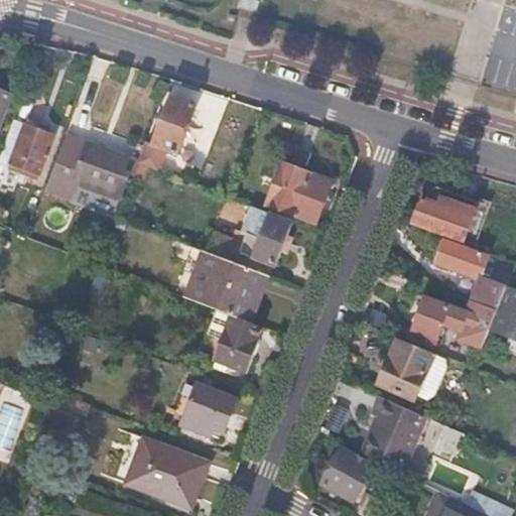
[(0,124),(13,91),(0,85),(0,124)]
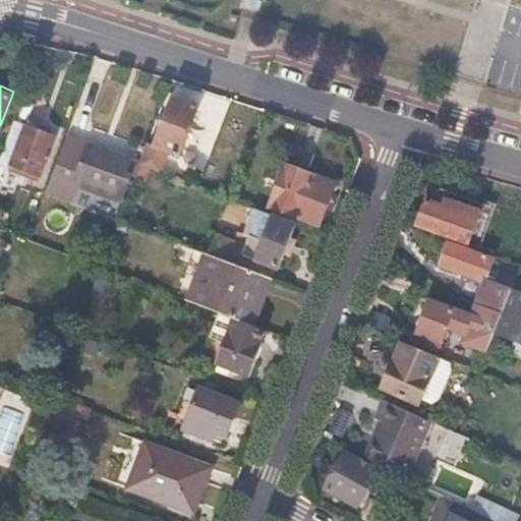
[(165,118),(158,116),(139,161),(140,161),(149,164),(160,168),(167,150),(179,154),(199,106),(174,97),(165,118)]
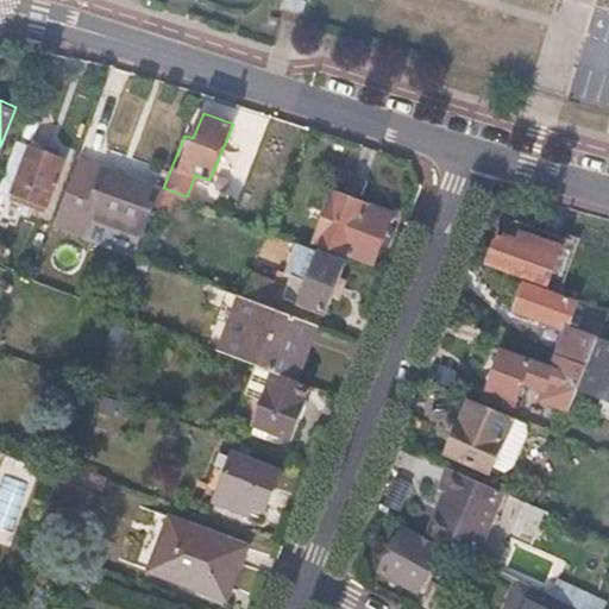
[(31,144),(14,186),(13,192),(27,196),(46,203),(66,157),(31,144)]
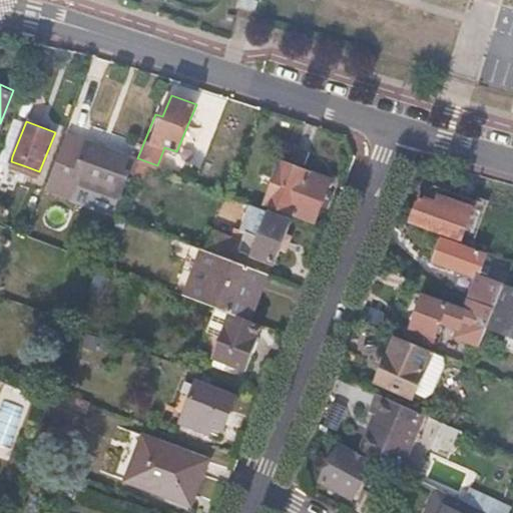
[(79,156),(60,148),(45,186),(67,196),(74,178),(112,192),(127,155),(85,141),(79,156)]
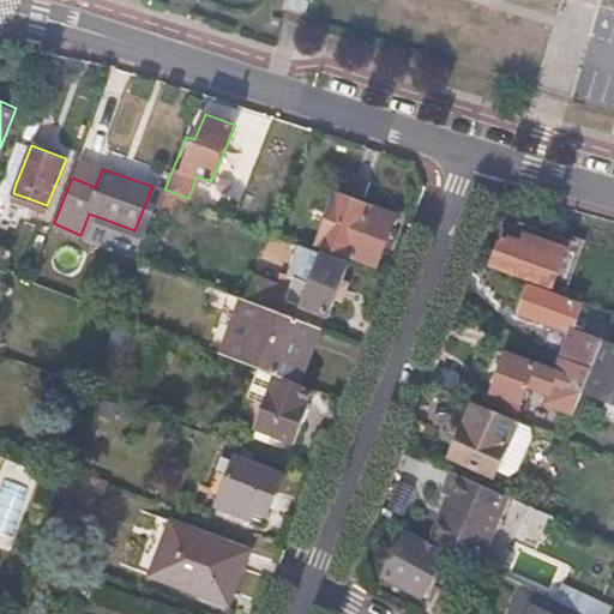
[(14,187),(4,184),(0,192),(0,244),(11,228),(11,227),(28,198),(13,193),(14,187)]
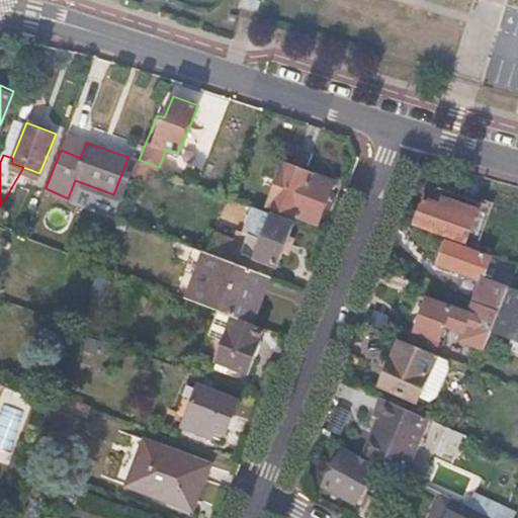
[(317,221),(333,178),(274,157),(265,181),(274,184),(268,202),(317,221)]
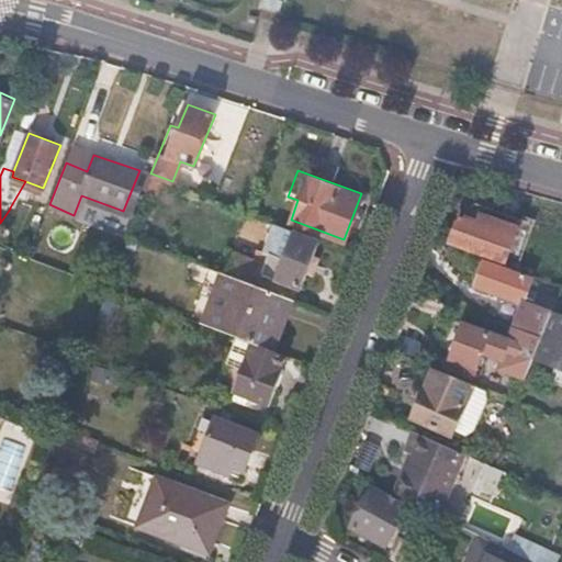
[(160,177),(152,173),(144,192),(153,195),(160,177)]
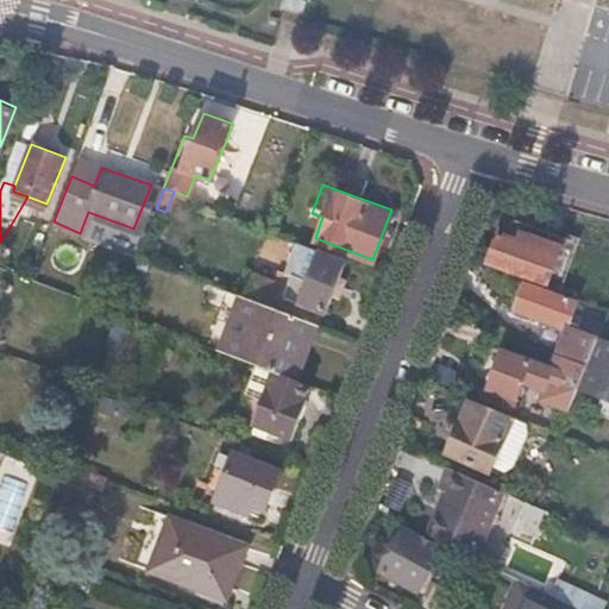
[(508,225),(504,236),(516,240),(522,224),(516,221),(508,225)]
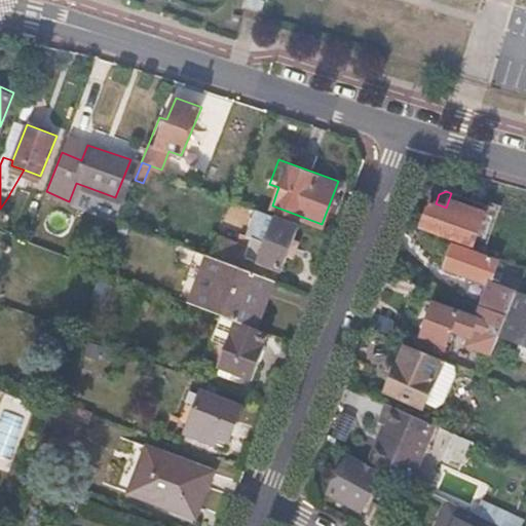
[(421,226),(474,245),(483,221),(476,218),(481,203),(451,193),(446,208),(436,203),(430,202),(421,226)]
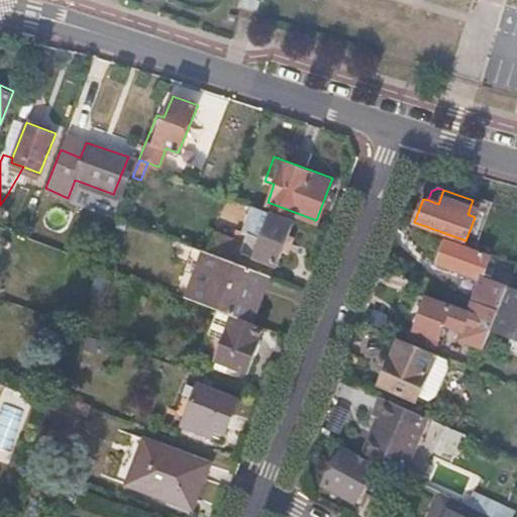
[(473,200),(468,214),(475,217),(466,240),(477,244),(492,202),(481,198),(480,202),(473,200)]
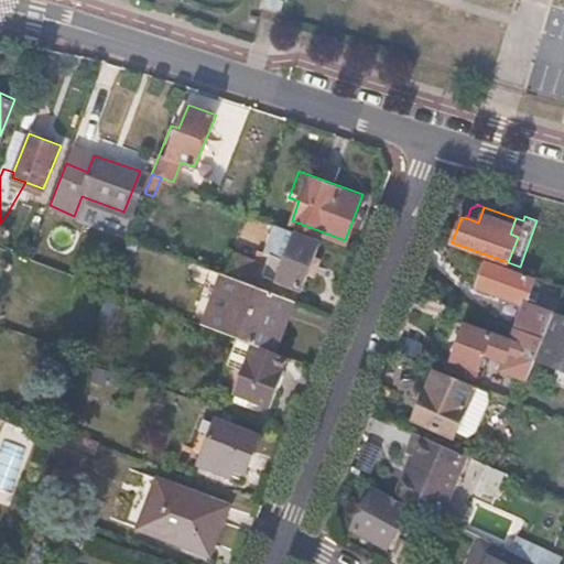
[(224,273),(255,285),(260,272),(297,288),(315,241),(277,226),(263,262),(232,251),(224,273)]
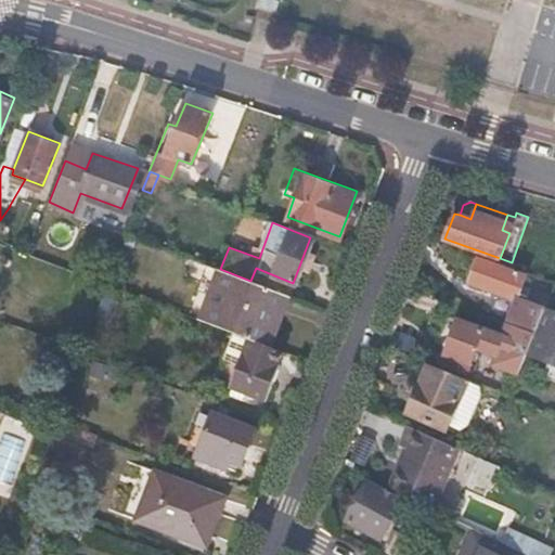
[(511,292),(517,276),(478,260),(469,282),(503,295),(506,291),(511,292)]
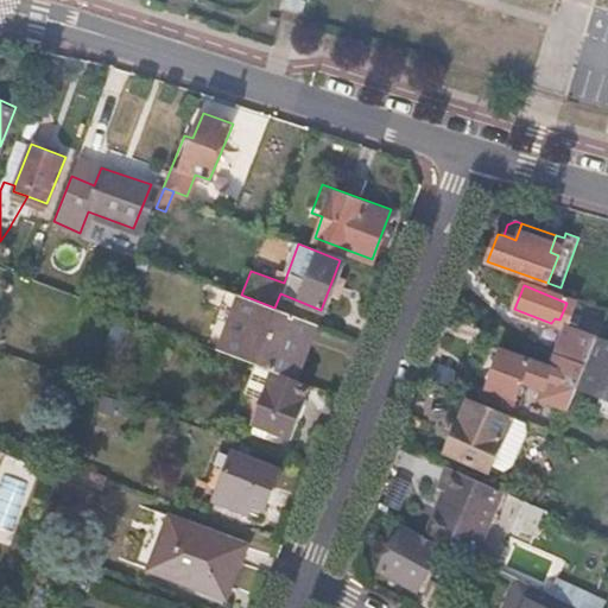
[(286,373),(308,320),(274,308),(241,295),(221,349),(270,367),(286,373)]
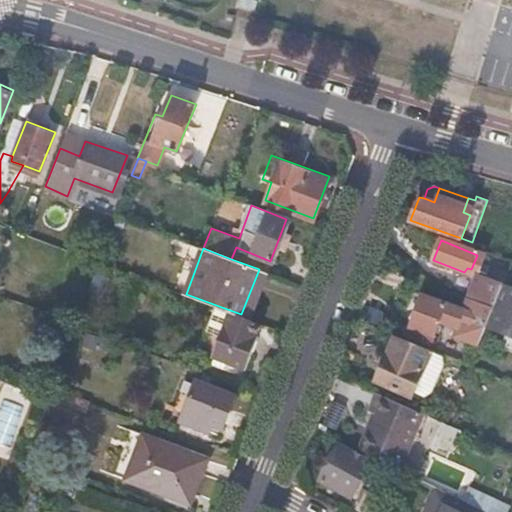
[(109,265),(99,261),(88,290),(98,293),(109,265)]
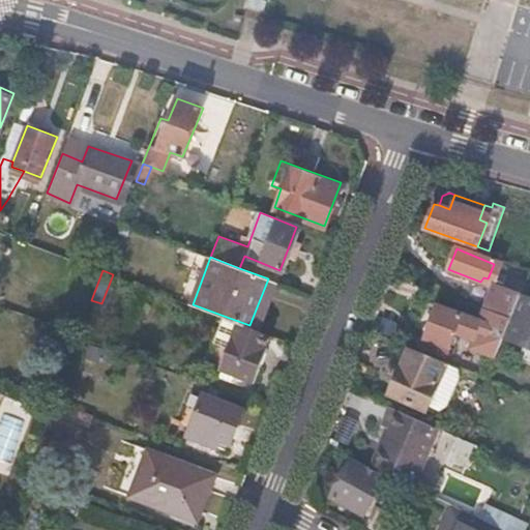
[(511,319),(520,296),(494,286),(486,308),(511,319)]
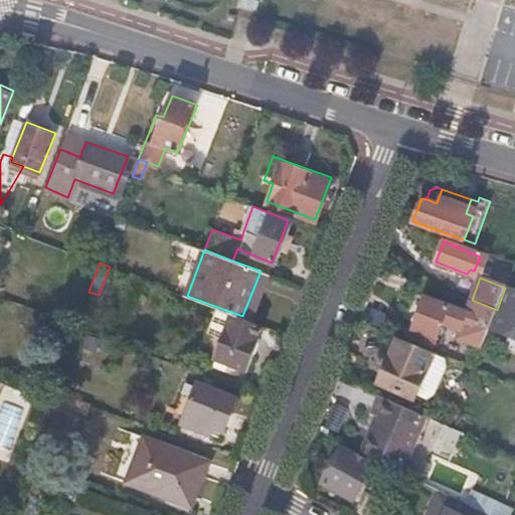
[(482,348),(497,310),(472,300),(470,300),(466,311),(424,297),(411,332),(433,341),(440,321),(455,327),(451,336),(465,342),(482,348)]
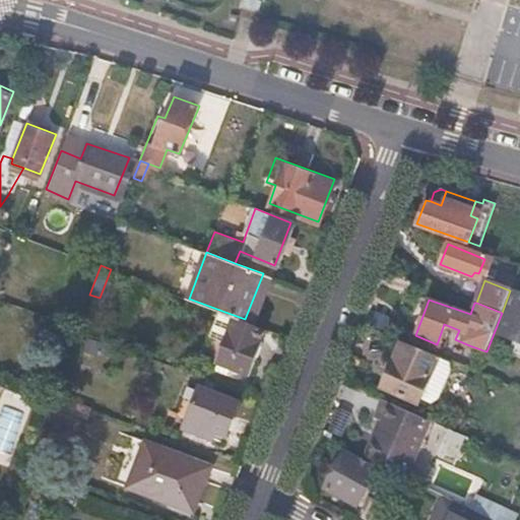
[(248,373),(264,327),(245,319),(231,314),(214,360),(248,373)]
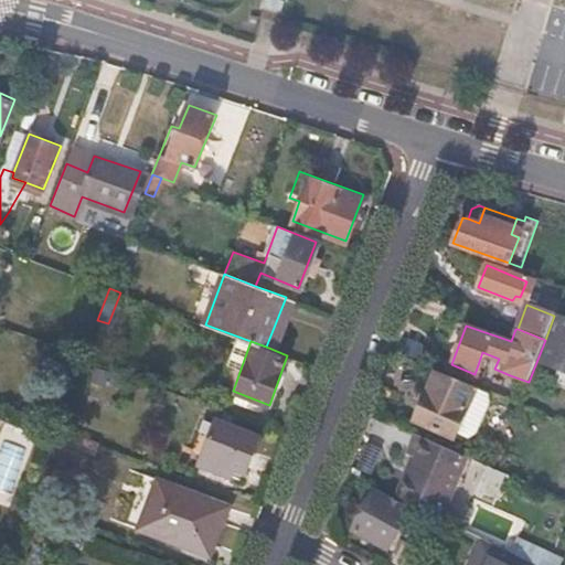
[(482,388),(435,370),(415,422),(455,437),(456,433),(466,436),(476,432),(489,401),(486,390),(482,388)]
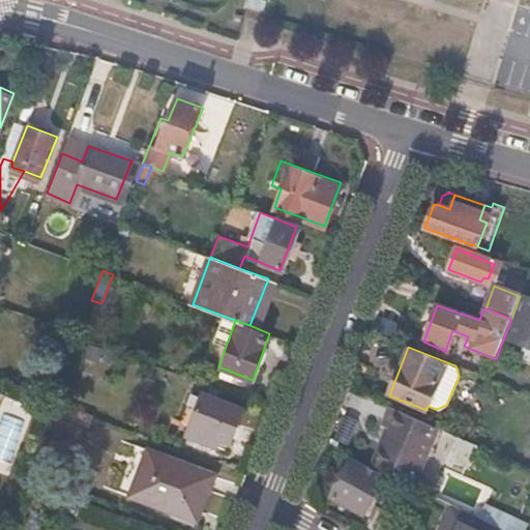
[(492,369),(496,358),(478,352),(474,362),(492,369)]
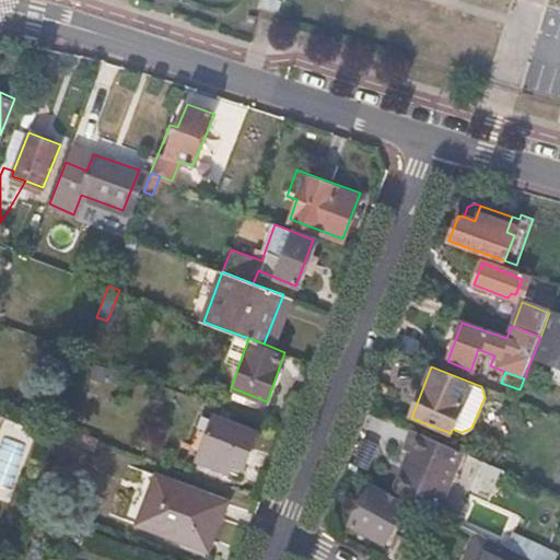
[(515,399),(516,399),(520,389),(501,383),(481,376),(478,385),(481,386),(515,399)]
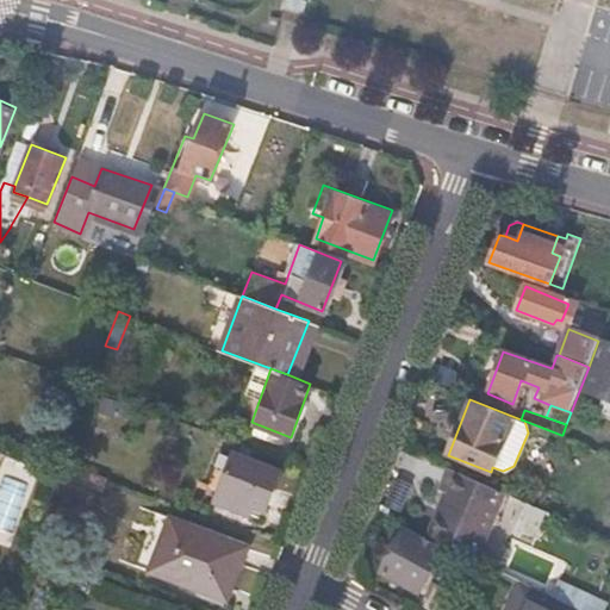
[(213,498),(248,511),(251,500),(265,505),(279,467),(231,449),(213,498)]
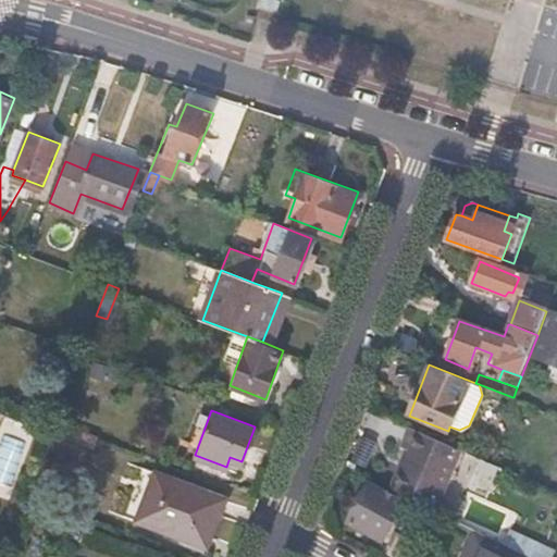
[(96,433),(65,421),(61,432),(90,444),(96,433)]
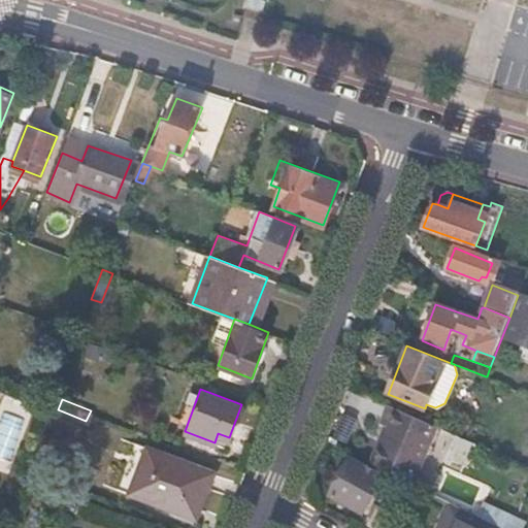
[(399,408),(389,403),(380,421),(391,427),(383,442),(381,441),(370,461),(413,482),(437,426),(399,408)]
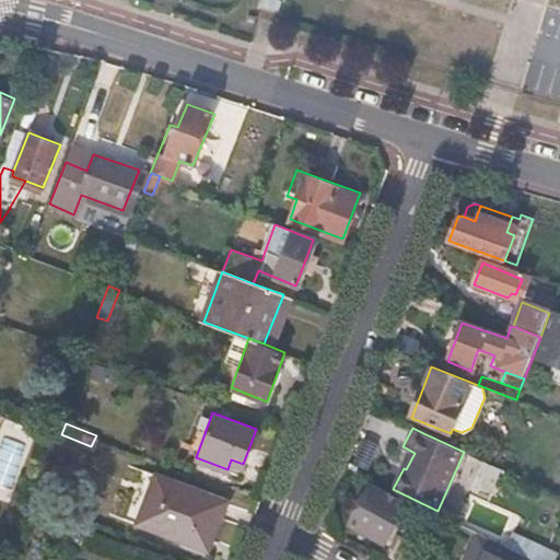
[(190,471),(222,483),(228,469),(196,457),(190,471)]
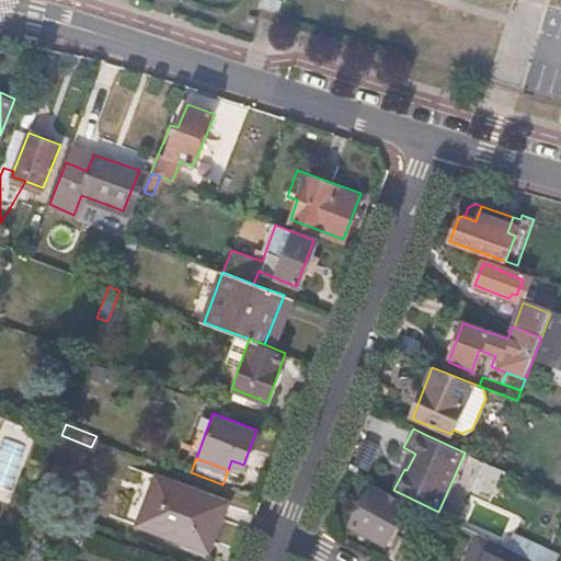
[(206,549),(225,500),(155,471),(136,521),(206,549)]
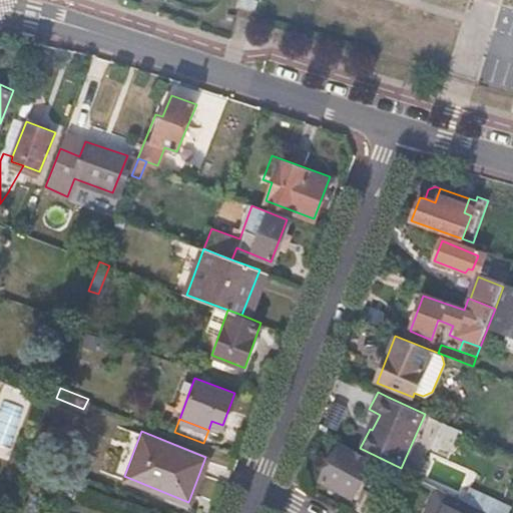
[(353,496),(359,485),(369,466),(369,465),(371,461),(340,445),(322,479),(353,496)]
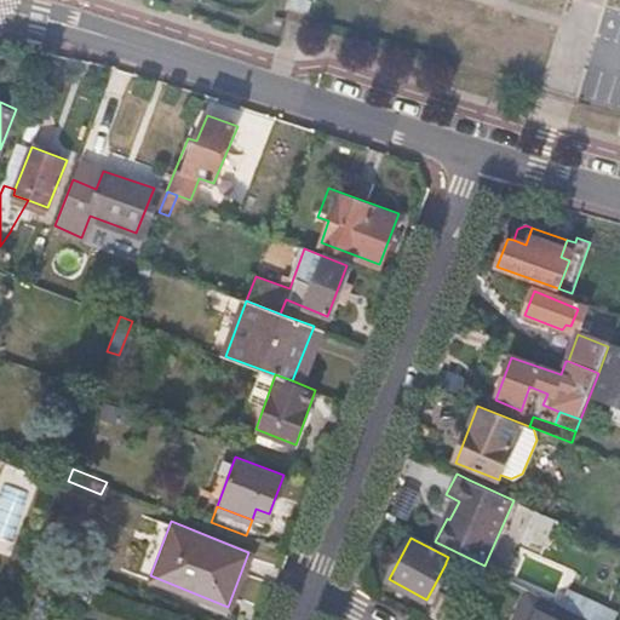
[(438,589),(480,609),(491,585),(451,564),(438,589)]
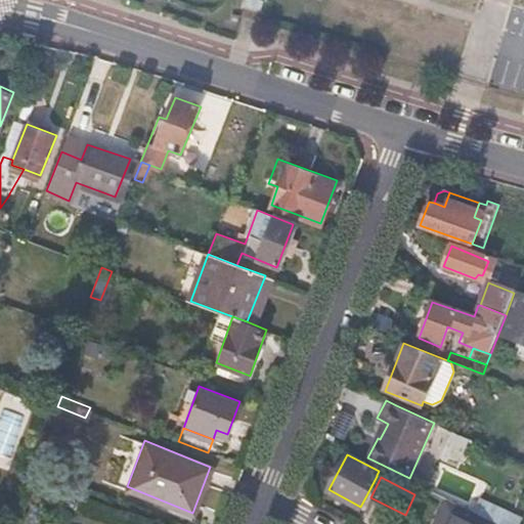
[(501,523),(479,513),(446,496),(433,523),(501,523)]
